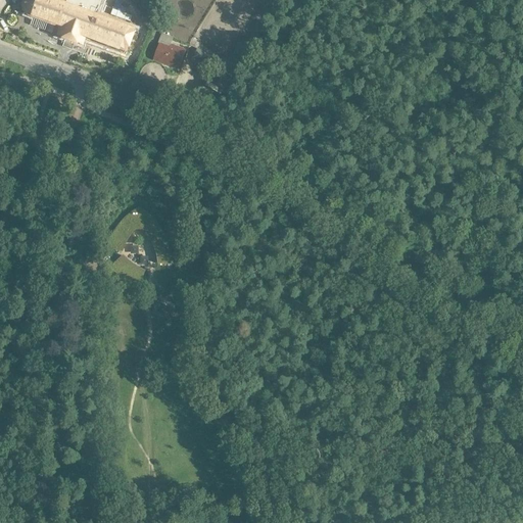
[(68,0),(66,6),(48,0),(28,0),(28,1),(27,2),(27,4),(26,5),(26,7),(26,9),(27,10),(28,12),(30,14),(31,15),(34,16),(31,26),(67,39),(65,46),(73,49),(75,42),(82,45),(85,37),(127,52),(135,31),(96,16),(102,0),(68,0)]
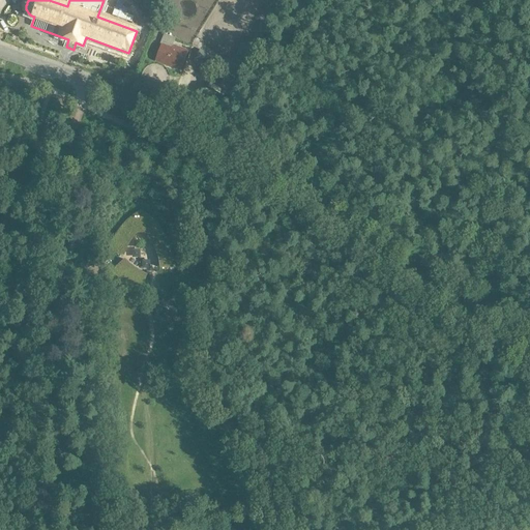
[(156,61),(181,70),(188,51),(177,47),(176,50),(163,45),(156,61)]
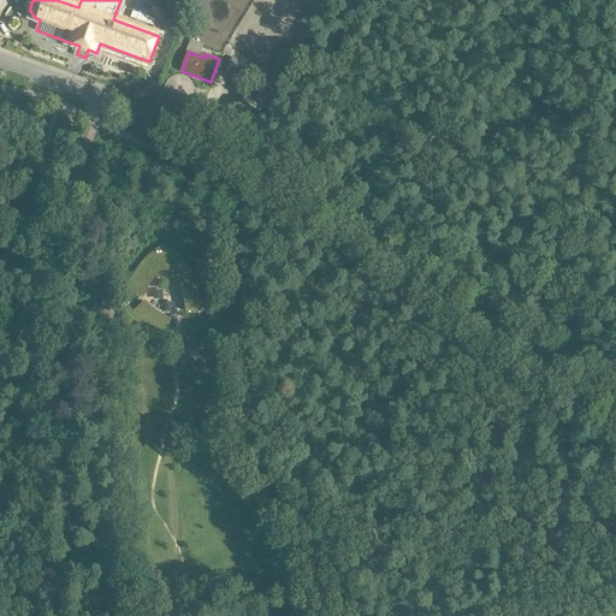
[(253,71),(248,80),(273,94),(295,59),(286,54),(271,81),(253,71)]
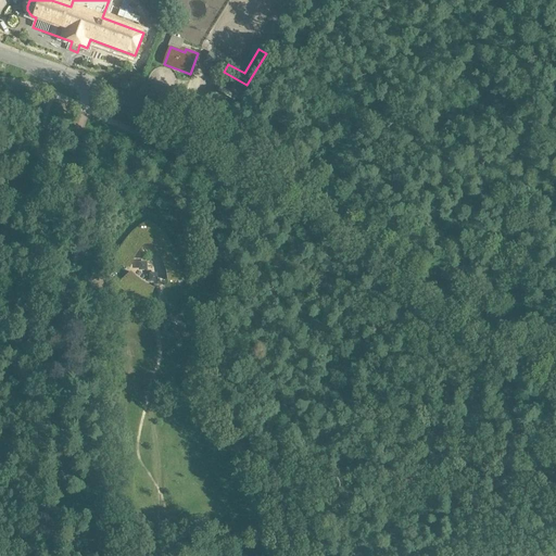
[(67,63),(70,64),(66,70),(73,74),(79,61),(72,57),(67,63)]
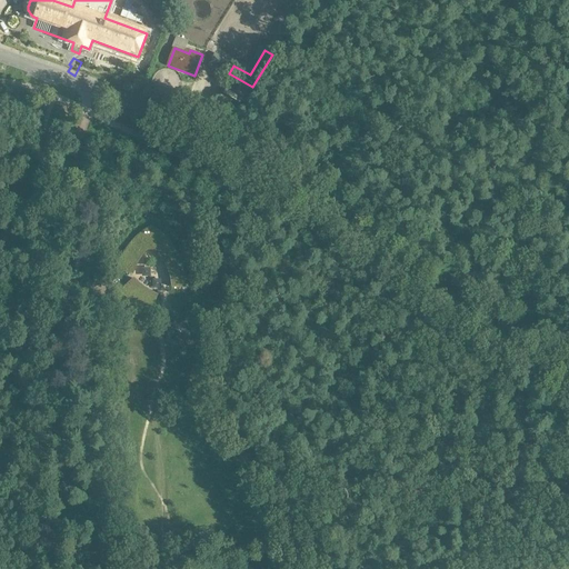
[(146,250),(155,250),(159,256),(163,261),(166,267),(168,273),(170,280),(170,287),(187,287),(186,278),(183,269),(180,260),(177,252),(171,246),(166,239),(159,232),(150,227),(142,232),(135,239),(129,246),(123,252),(120,260),(117,269),(132,273),(135,267),(138,261),(142,256),(146,250)]
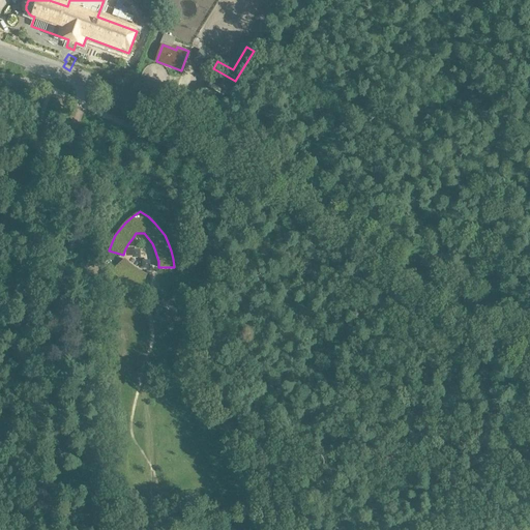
[(128,265),(124,261),(113,270),(119,276),(125,282),(133,286),(141,290),(146,275),(139,272),(134,269),(128,265)]
